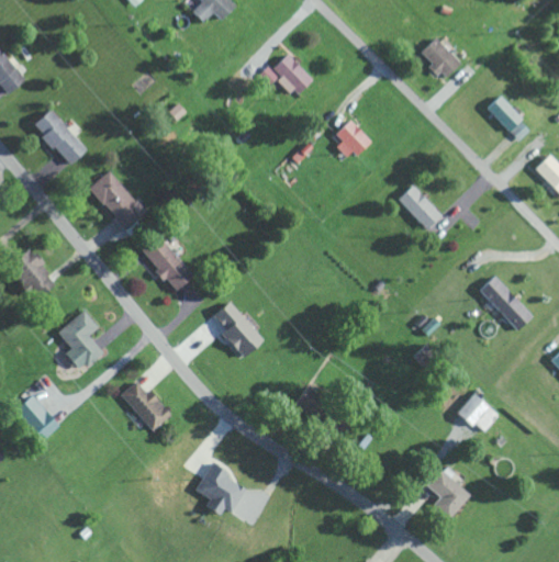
[(202,0),(203,1),(193,11),(203,22),(214,12),(221,20),(236,6),(231,0),(202,0)]
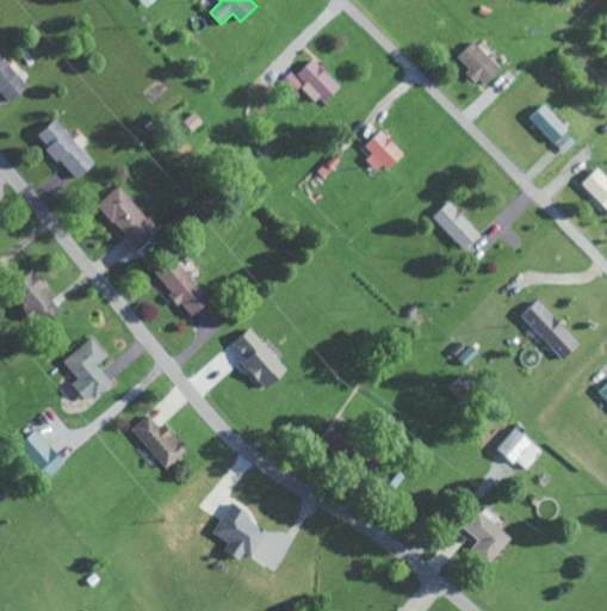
[(457,57),(483,86),(501,69),(475,41),(457,57)]
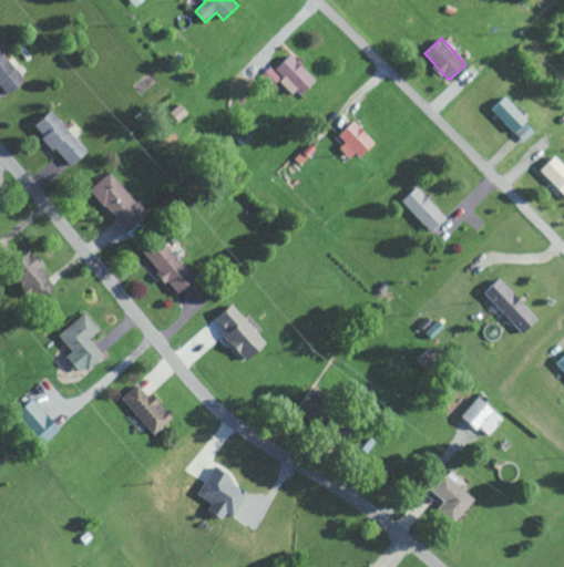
[(264,76),(273,85),(279,80),(296,98),(315,81),(289,53),(264,76)]
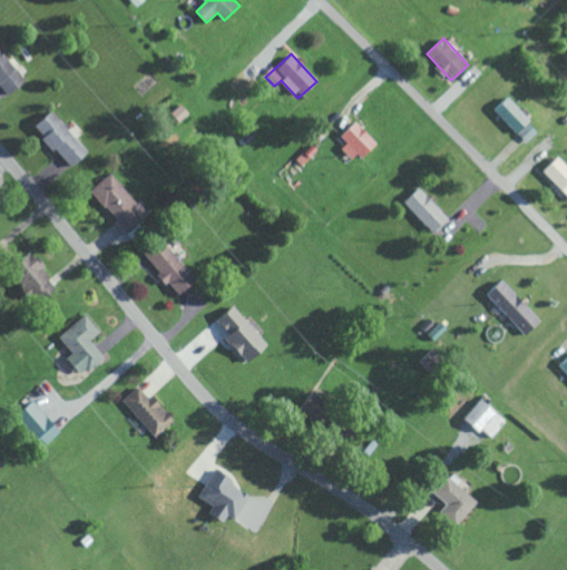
[(494,110),(517,134),(530,120),(507,97),(494,110)]
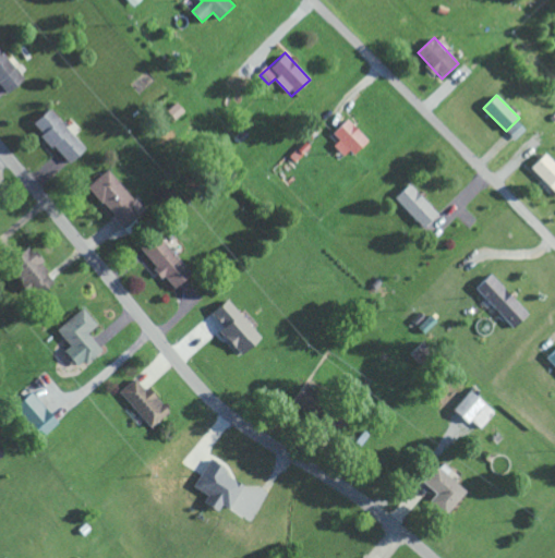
[(169,111),(176,119),(184,111),(178,104),(169,111)]
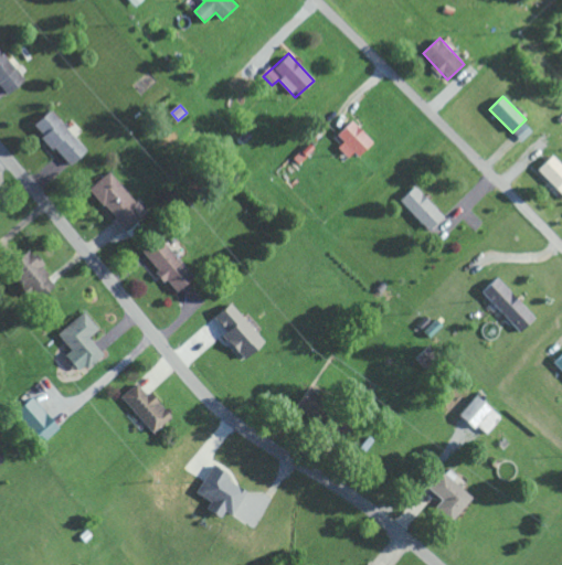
[(34,123),(67,167),(87,152),(55,108),(34,123)]
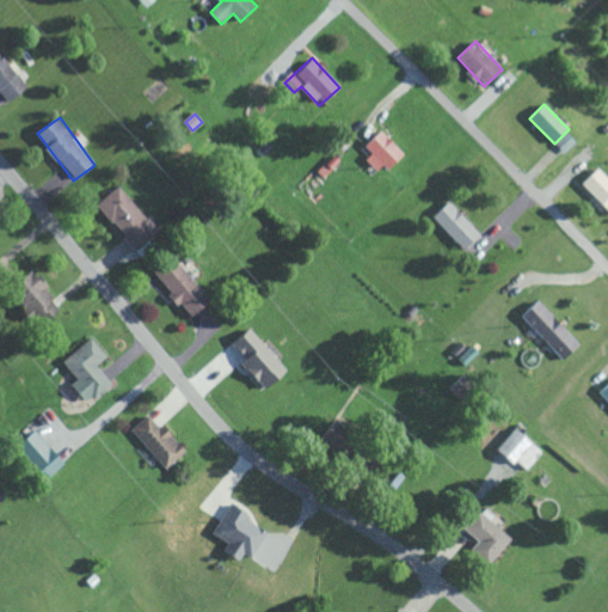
[(364,146),(372,154),(366,159),(380,175),(403,153),(381,130),(364,146)]
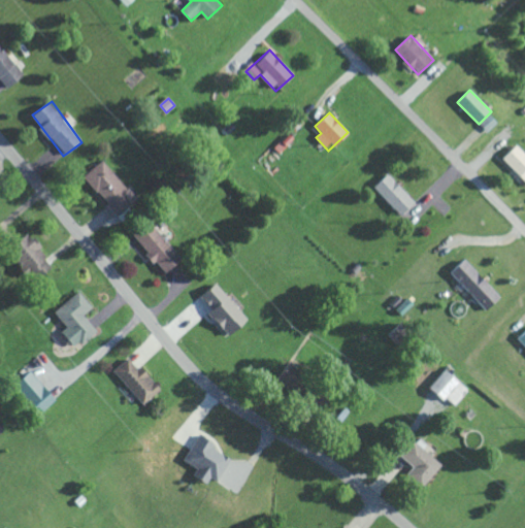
[(498,123),(489,114),(480,125),(489,133),(498,123)]
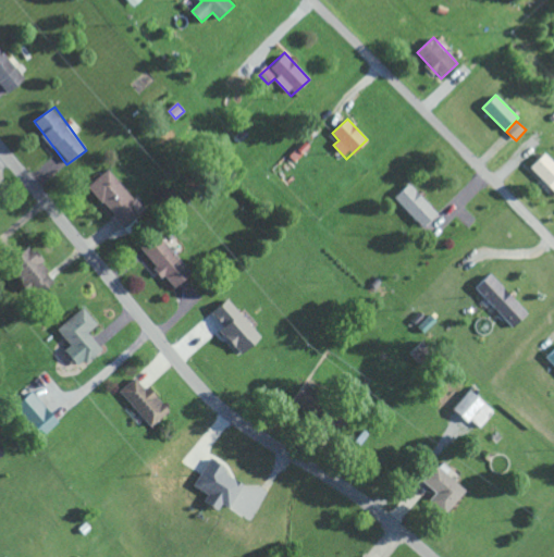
[(553,162),(544,152),(530,168),(553,192),(553,162)]
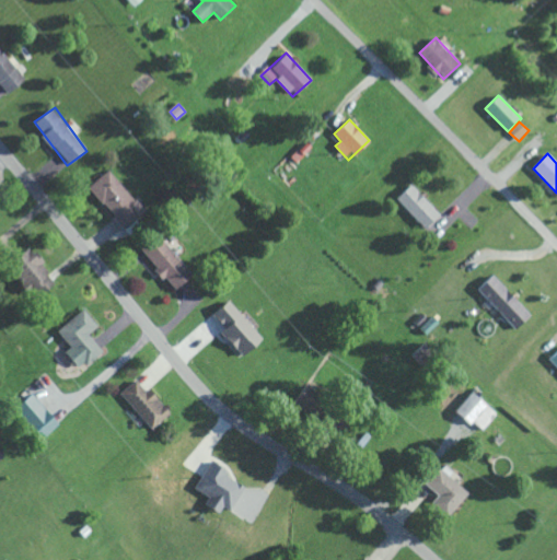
[(89,188),(125,228),(144,210),(109,170),(89,188)]
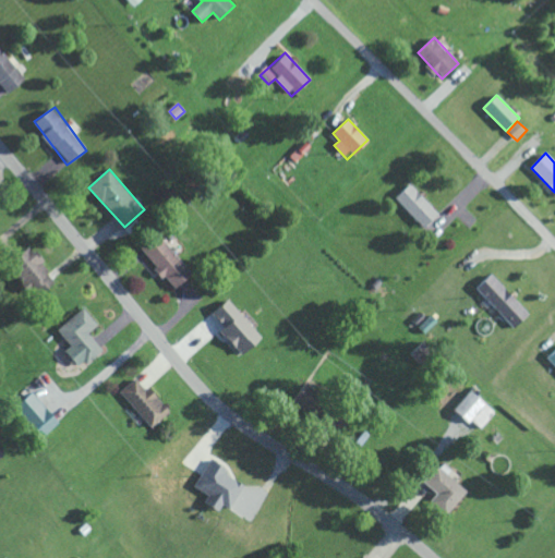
[(438,214),(410,184),(396,198),(423,228),(438,214)]
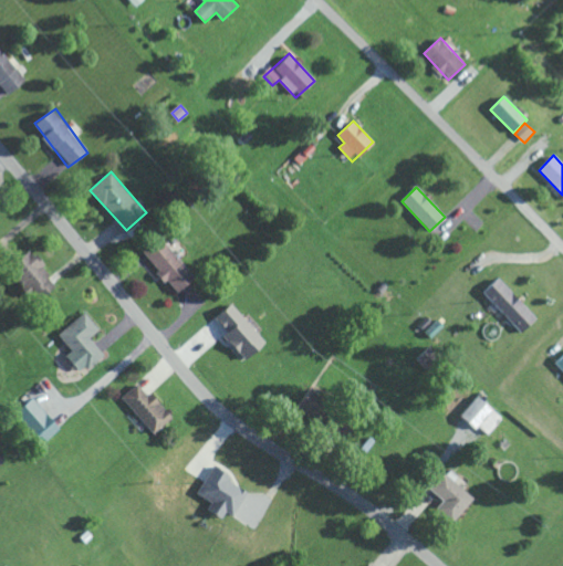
[(176,293),(195,278),(163,239),(144,254),(176,293)]
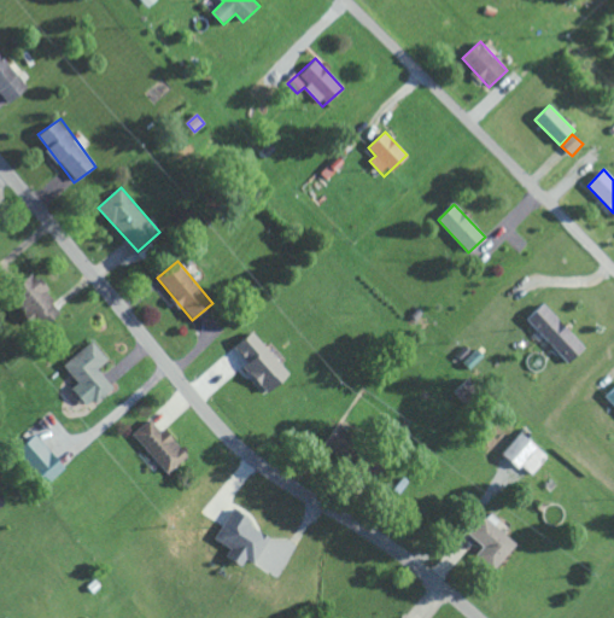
[(13,297),(23,299),(19,313),(44,319),(52,287),(18,278),(13,297)]
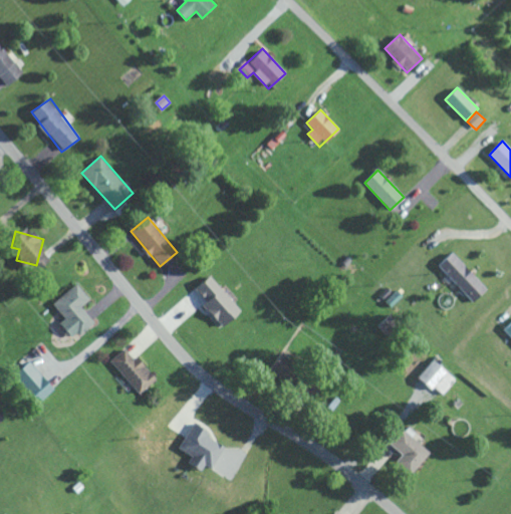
[(439,265),(474,302),(488,289),(453,252),(439,265)]
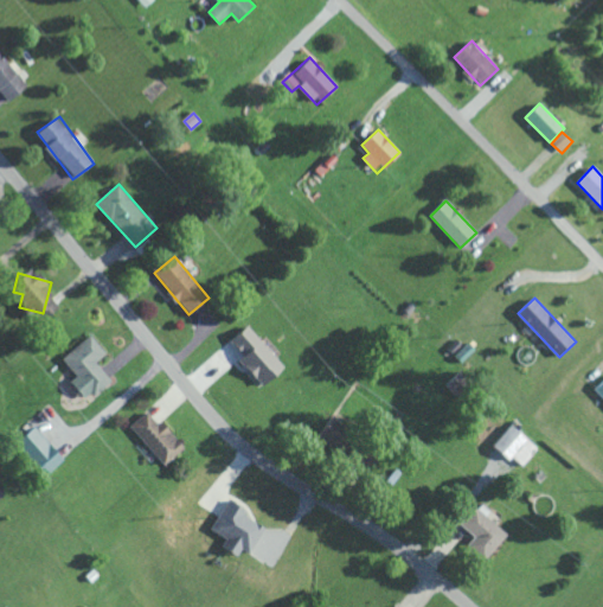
[(286,366),(249,325),(232,340),(245,356),(239,360),(263,387),(286,366)]
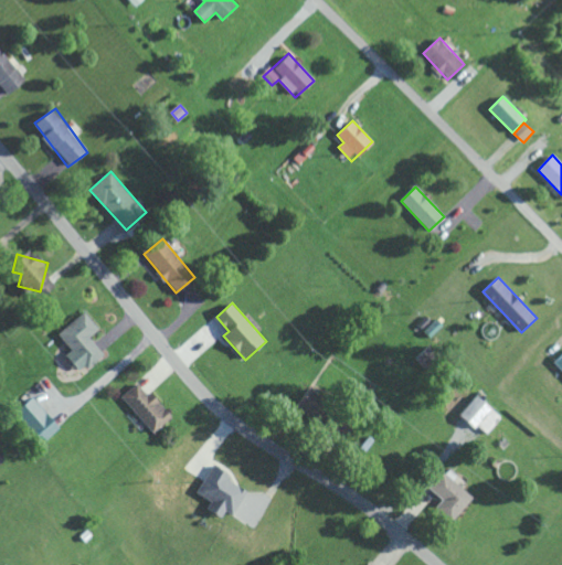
[(101,329),(85,311),(59,334),(73,350),(66,356),(81,374),(104,353),(89,338),(101,329)]
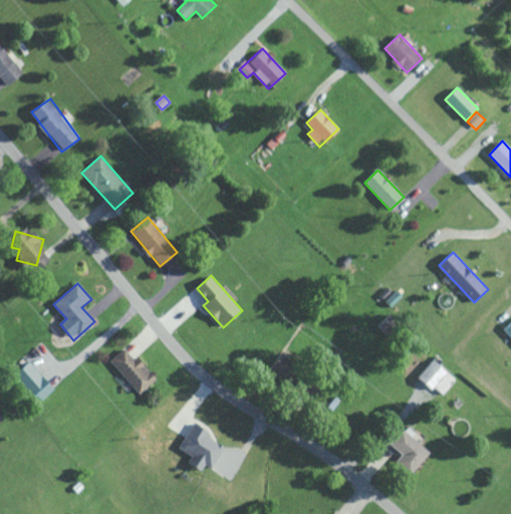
[(155,381),(129,346),(111,359),(138,395),(155,381)]
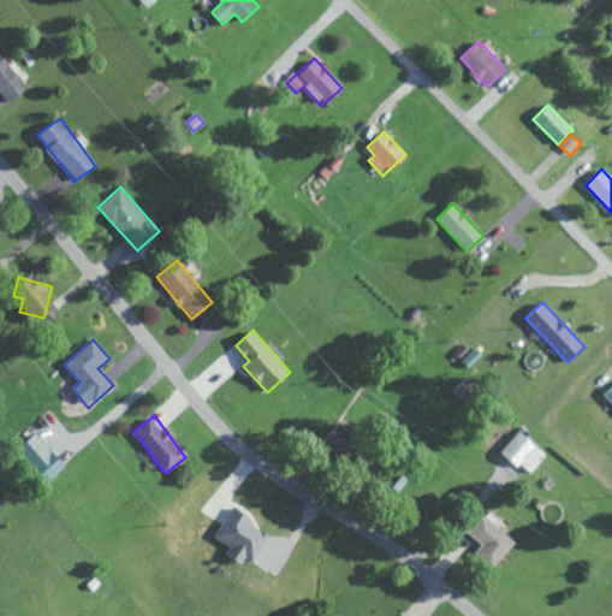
[(504,452),(532,475),(548,455),(521,432),(504,452)]
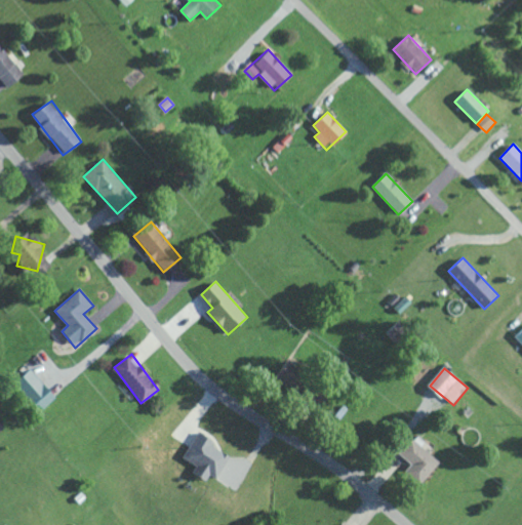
[(56,398),(31,369),(13,385),(40,413),(56,398)]
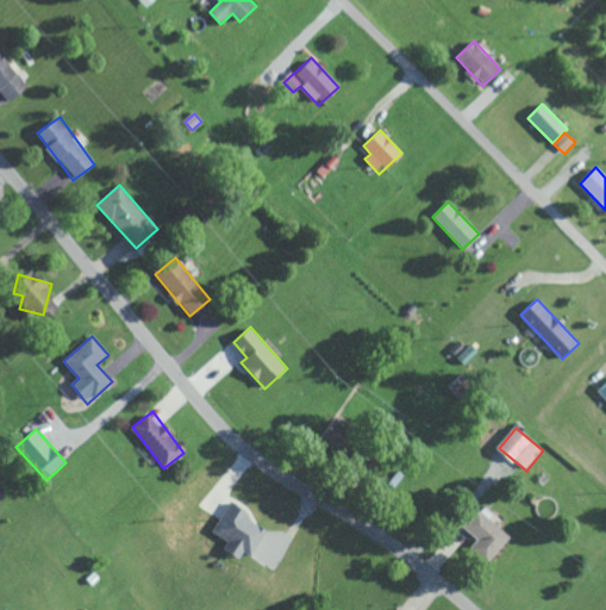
[(266,528),(230,504),(212,531),(229,542),(223,551),(243,564),(266,528)]
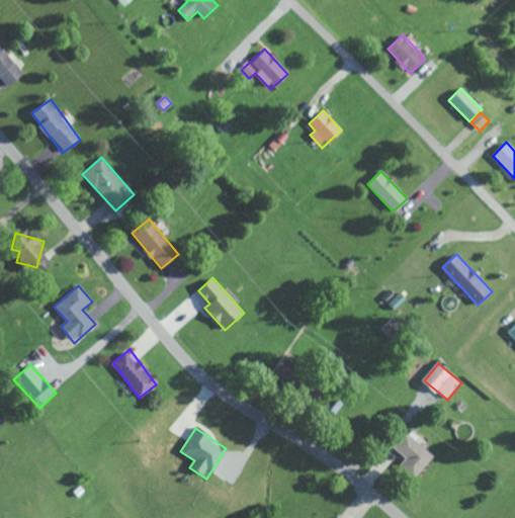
[(381,461),(389,468),(396,461),(415,479),(436,456),(409,431),(381,461)]
